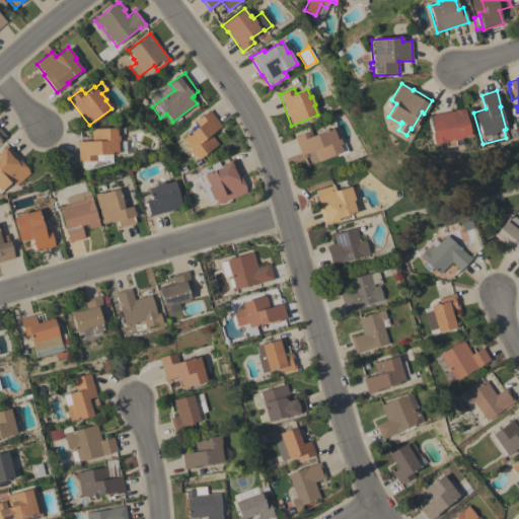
[(440,148),(439,143),(433,145),(429,125),(431,125),(429,116),(432,116),(432,115),(455,110),(455,109),(463,108),(464,108),(469,136),(459,138),(459,139),(453,140),(454,146),(444,148),(444,147),(440,148)]
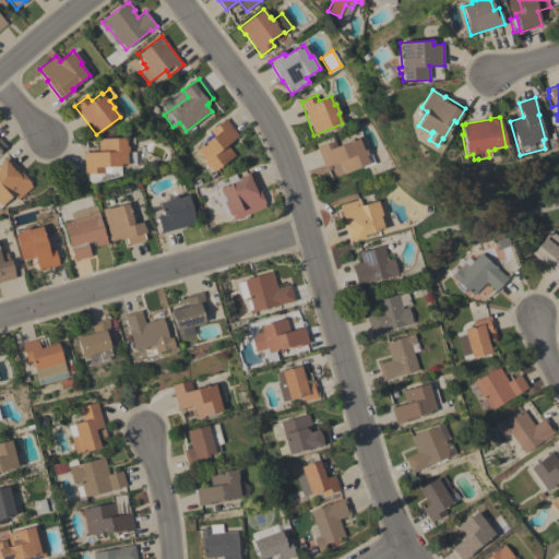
[(238,135),(227,145),(235,155),(213,173),(212,171),(207,174),(204,169),(205,169),(201,164),(199,165),(191,155),(197,151),(195,150),(214,135),(210,131),(225,118),(238,135)]
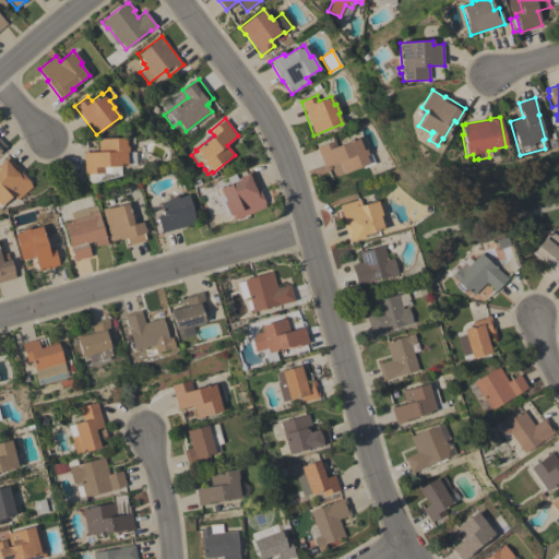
[(126,146),(128,146),(128,152),(127,152),(127,166),(120,166),(120,177),(113,177),(87,186),(86,175),(84,175),(83,153),(98,153),(98,139),(126,138),(126,146)]
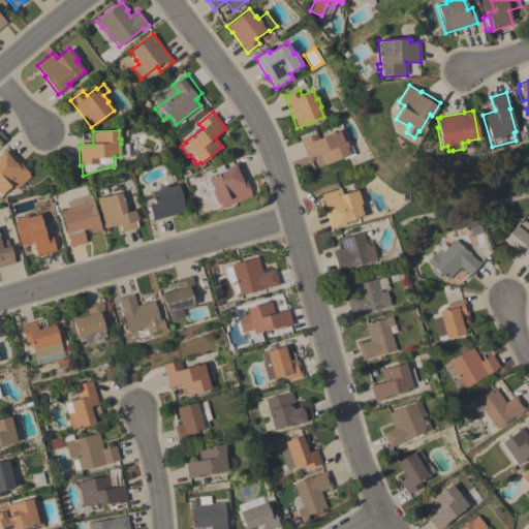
[(316,133),(318,138),(339,130),(344,143),(346,142),(348,146),(350,145),(354,155),(344,159),(343,157),(325,164),(320,153),(307,158),(300,139),(316,133)]
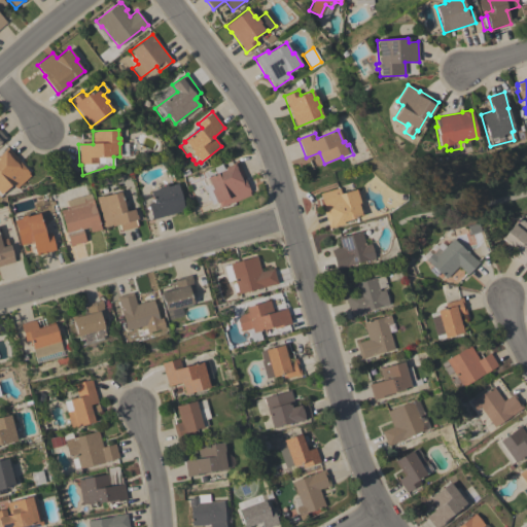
[(15,188),(11,184),(0,195),(0,153),(7,147),(22,164),(21,164),(29,173),(28,173),(30,176),(15,188)]
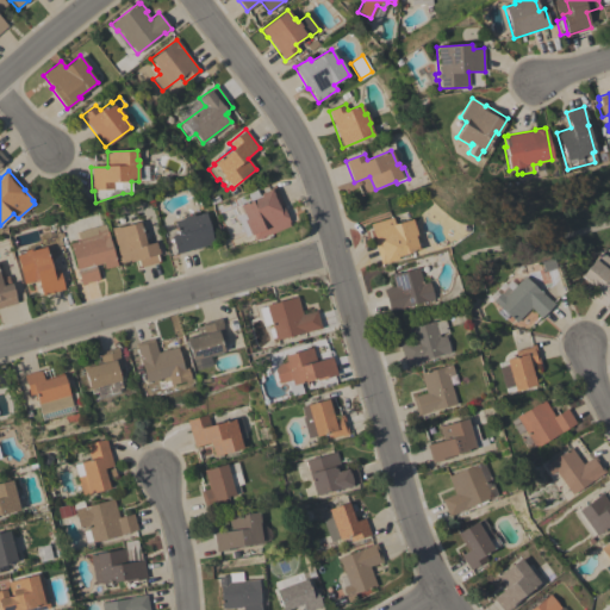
[(269,235),(268,234),(255,241),(253,235),(250,236),(243,221),(246,221),(243,213),(236,216),(231,207),(241,204),(241,205),(260,197),(259,194),(275,187),(288,217),(287,218),(288,222),(288,223),(290,226),(269,235)]
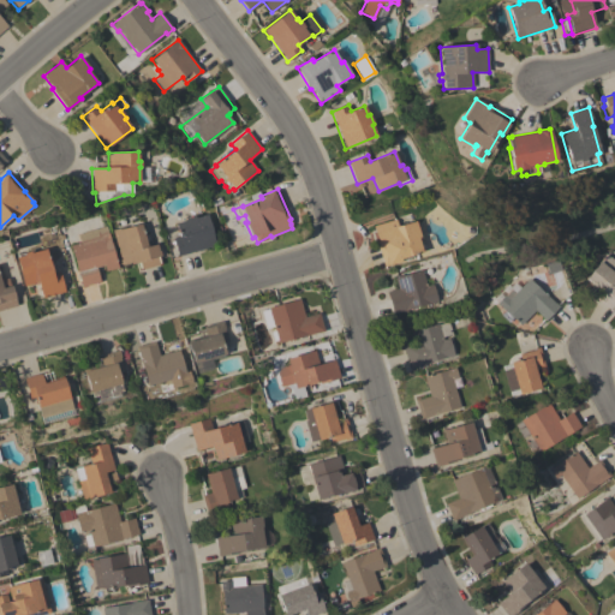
[(172,236),(178,234),(175,224),(185,220),(185,219),(195,216),(195,218),(207,214),(215,246),(178,256),(172,236)]
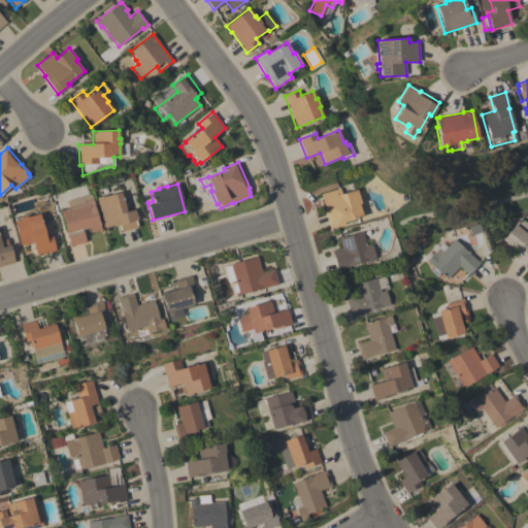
[(340,189),(342,195),(357,190),(361,204),(359,204),(362,217),(343,223),(344,225),(333,228),(330,229),(324,208),(325,207),(321,194),(340,189)]
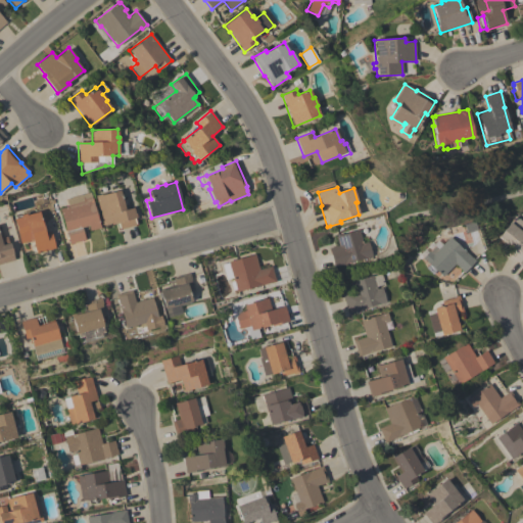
[(102,222),(96,196),(106,193),(106,194),(120,190),(125,209),(133,207),(135,214),(137,219),(135,219),(137,225),(121,230),(121,229),(119,229),(117,223),(111,225),(111,224),(103,226),(102,222)]
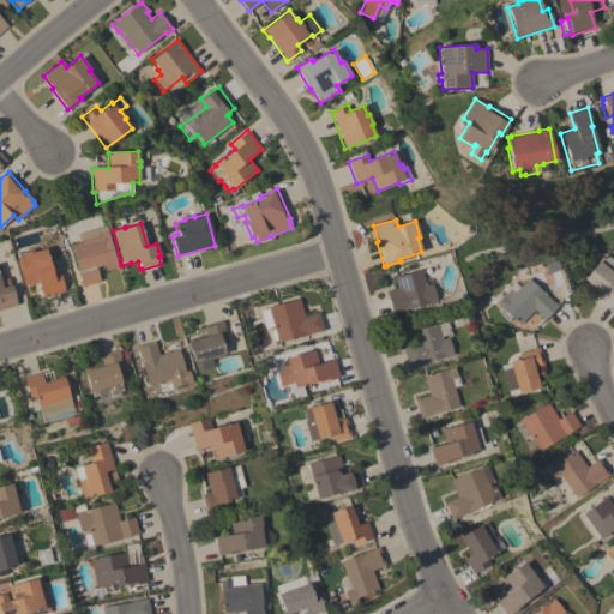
[(82,287),(70,245),(79,242),(77,234),(107,226),(118,266),(115,266),(116,269),(106,271),(103,263),(96,265),(100,282),(82,287)]
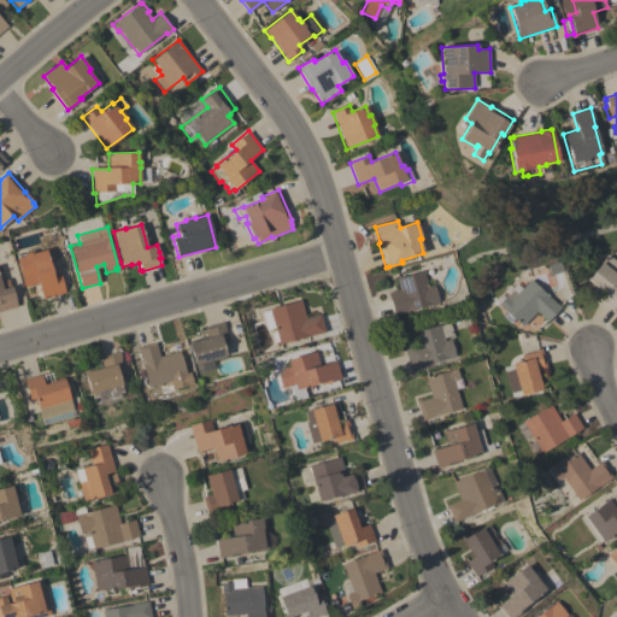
[(42,299),(39,283),(24,287),(16,258),(24,256),(24,254),(30,252),(31,254),(46,250),(53,274),(59,272),(65,293),(42,299)]
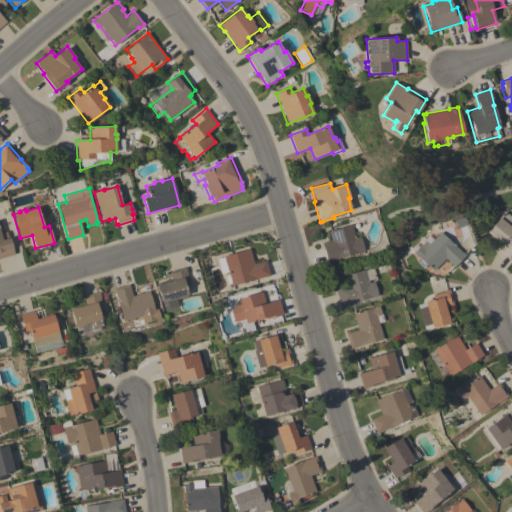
[(511,216),(511,252),(507,258),(497,250),(502,244),(487,233),(505,211),(511,216)]
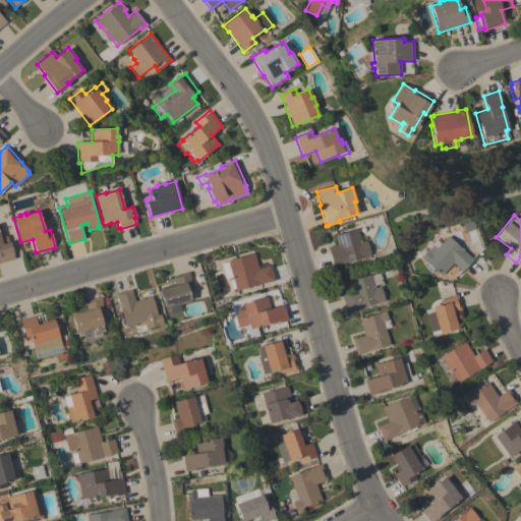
[(466,233),(463,225),(473,221),(475,230),(466,233)]
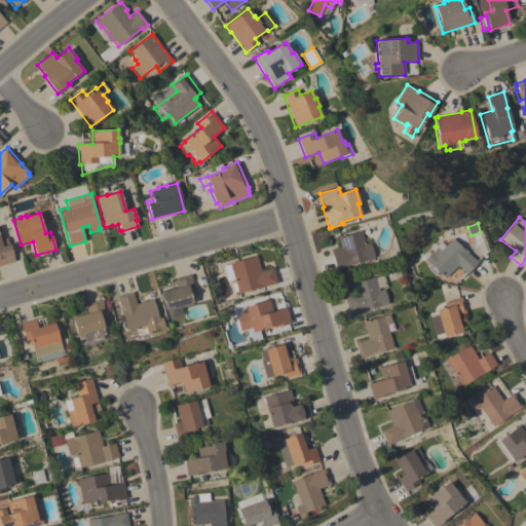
[(361,231),(365,245),(370,243),(374,258),(336,268),(331,250),(340,248),(337,237),(361,231)]
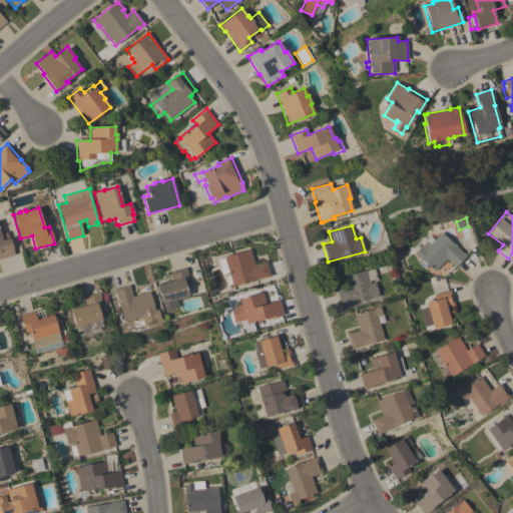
[(0,259),(0,233),(6,231),(8,238),(9,238),(14,255),(0,259)]
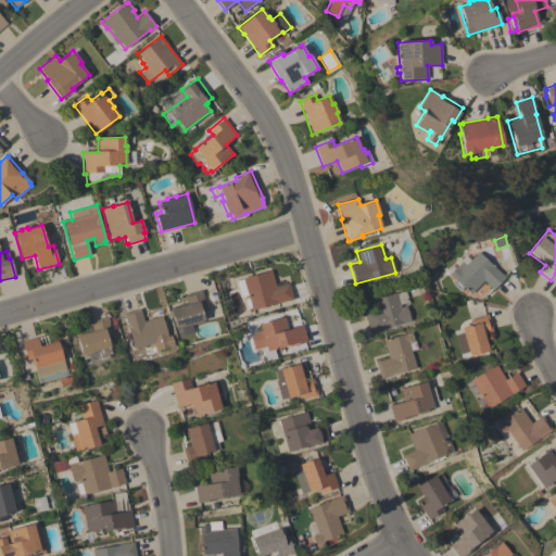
[(450,275),(456,267),(460,270),(478,252),(505,277),(493,290),(483,280),(470,294),(450,275)]
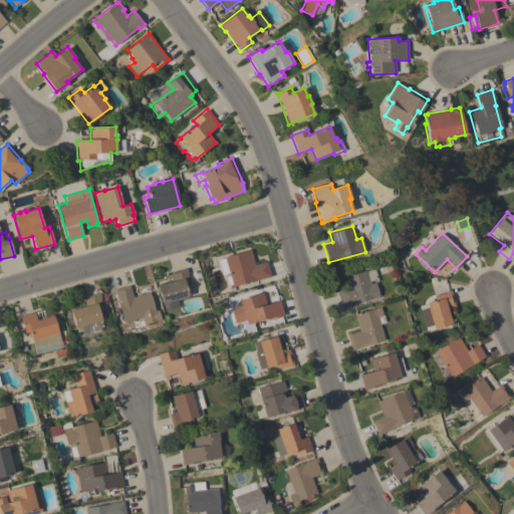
[(254,265),(266,262),(270,276),(232,287),(232,284),(228,285),(226,277),(230,276),(229,273),(222,275),(218,260),(225,258),(224,257),(250,250),(254,265)]
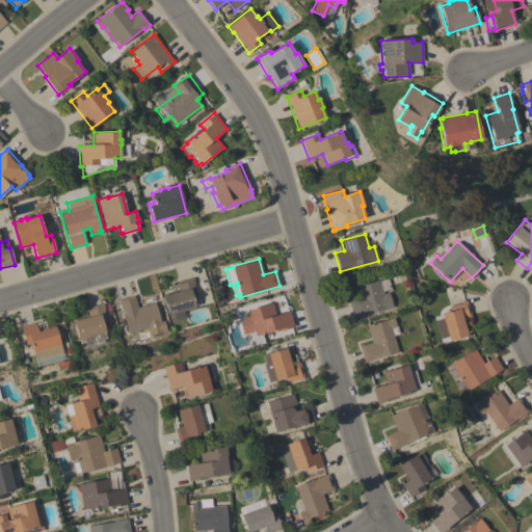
[(192,277),(194,285),(193,285),(196,296),(192,297),(194,307),(166,314),(162,295),(178,291),(176,283),(192,277)]
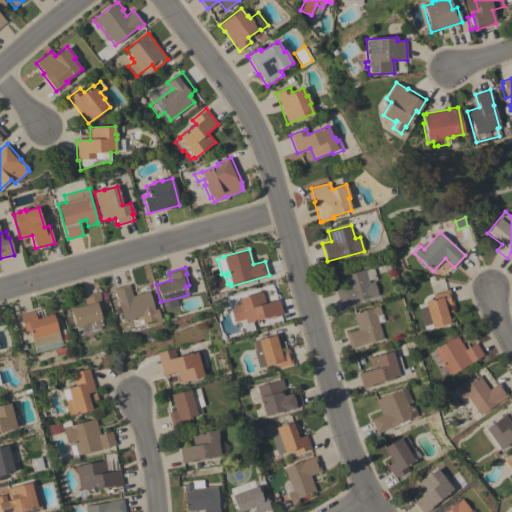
[(364,270),(365,271),(373,268),(377,281),(374,282),(378,296),(345,305),(345,306),(340,307),(335,288),(345,285),(342,276),(364,270)]
